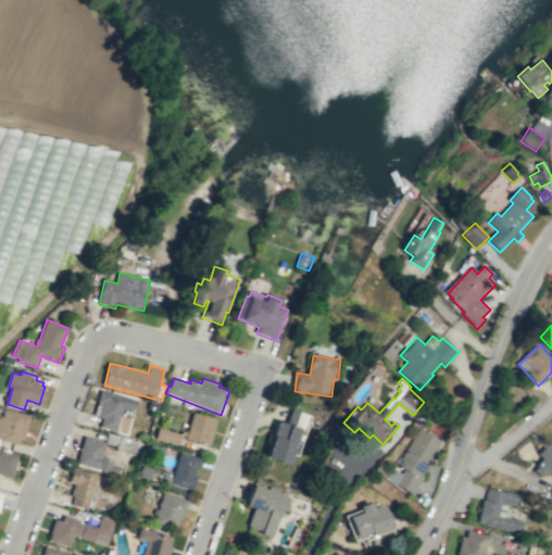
[(101,390),(139,401),(129,434),(101,427),(103,418),(99,417),(102,407),(97,405),(101,390)]
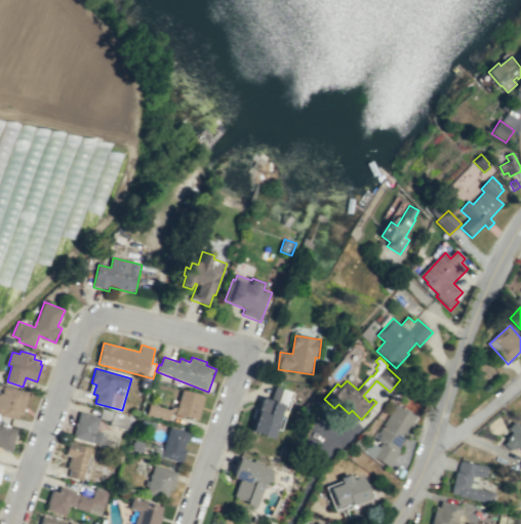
[(143,379),(151,383),(149,389),(141,387),(143,379)]
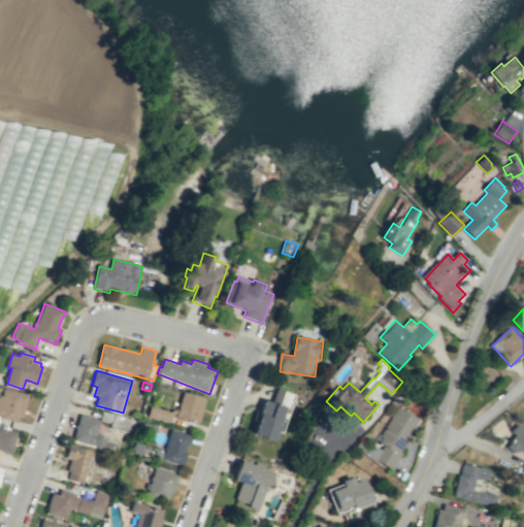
[(5,390),(30,395),(25,417),(21,416),(20,423),(1,419),(0,422),(0,396),(3,397),(5,390)]
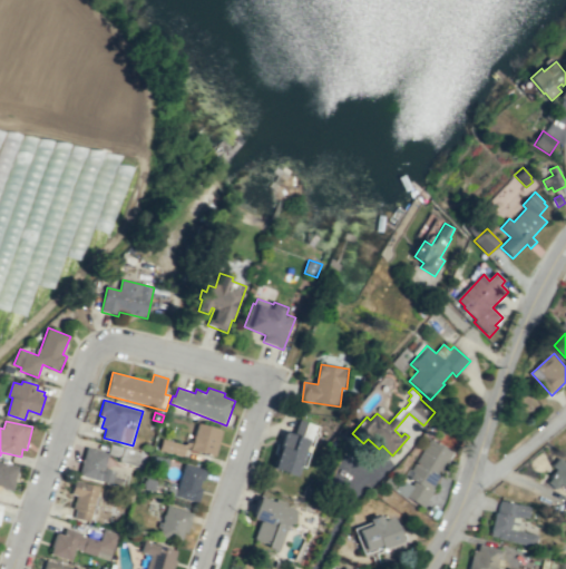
[(301,421),(320,428),(306,468),(302,467),(298,477),(274,469),(286,432),(296,435),(301,421)]
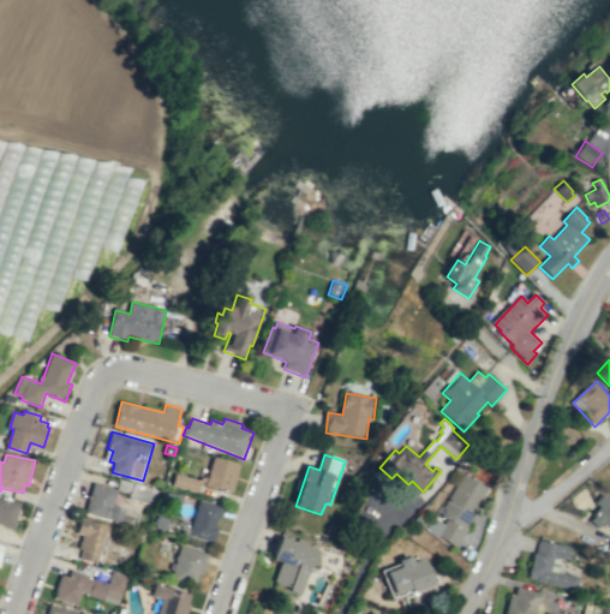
[(215,457),(241,464),(233,494),(202,484),(199,494),(173,487),(177,474),(202,481),(203,477),(209,480),(215,457)]
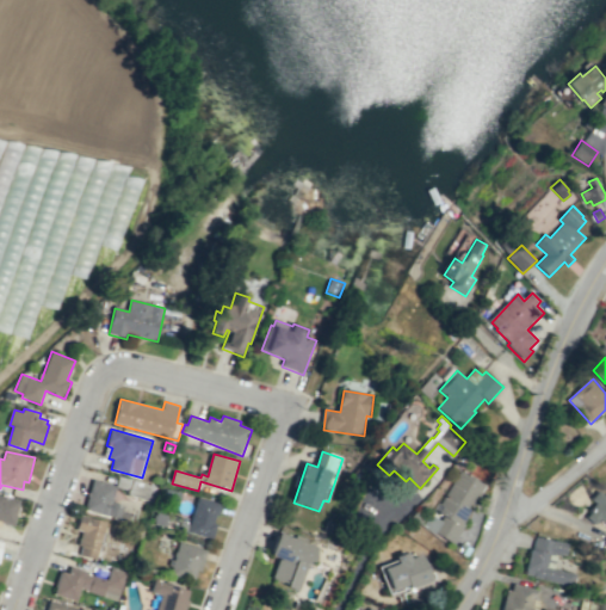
[(453,544),(465,525),(463,524),(482,494),(481,493),(486,485),(463,470),(441,505),(444,506),(439,513),(446,518),(444,523),(437,534),(453,544)]
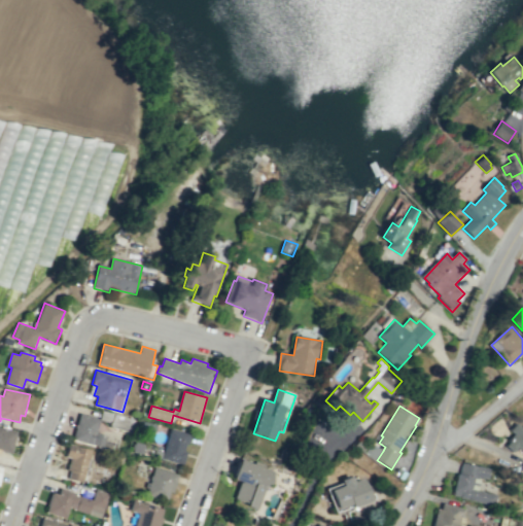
[(104,411),(137,419),(133,433),(110,427),(111,422),(101,420),(104,411)]
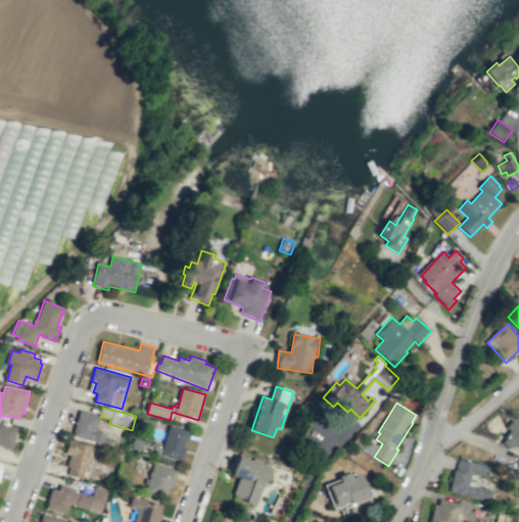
[(100,417),(97,427),(100,428),(99,431),(107,433),(105,438),(113,440),(111,448),(74,437),(82,411),(100,417)]
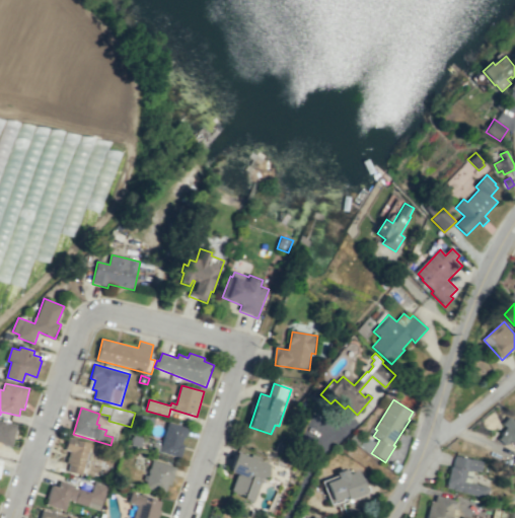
[(503,427),(507,430),(499,441),(508,446),(511,441),(514,443),(514,421),(509,418),(503,427)]
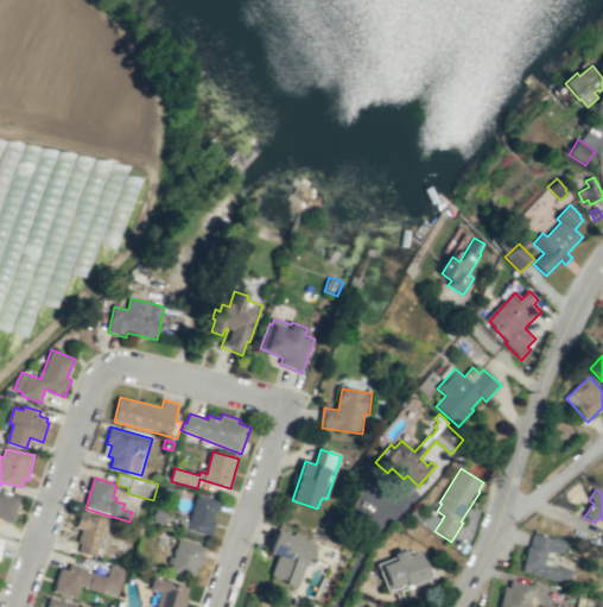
[(0,493),(20,498),(14,523),(2,520),(1,526),(0,525),(0,493)]
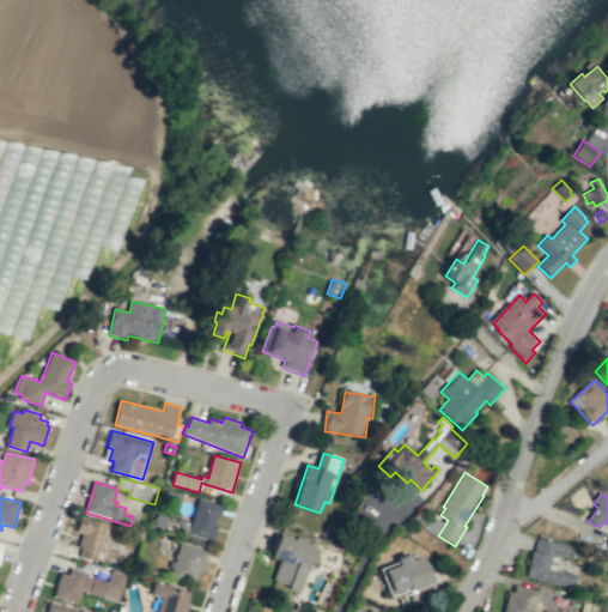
[(214,541),(218,526),(214,525),(217,516),(220,517),(224,506),(200,500),(189,534),(214,541)]
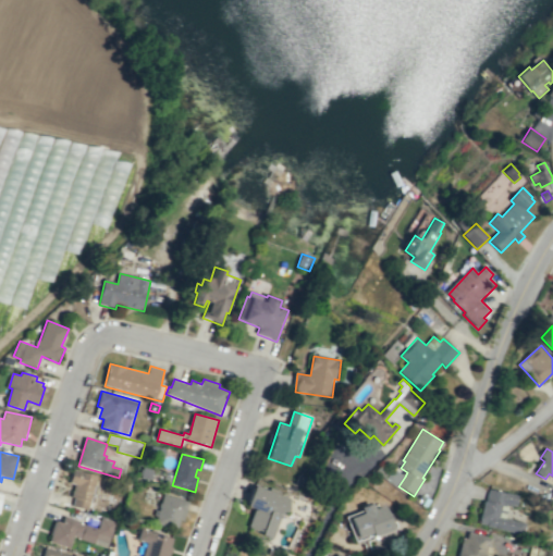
[(144,467),(155,470),(151,481),(142,478),(144,467)]
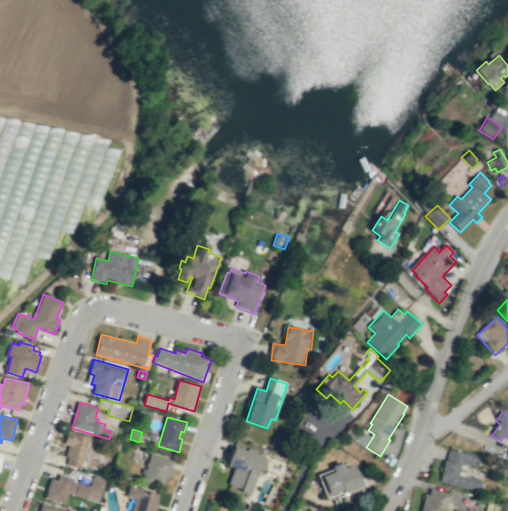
[(68,431),(90,437),(82,469),(68,465),(70,458),(67,457),(70,446),(64,444),(68,431)]
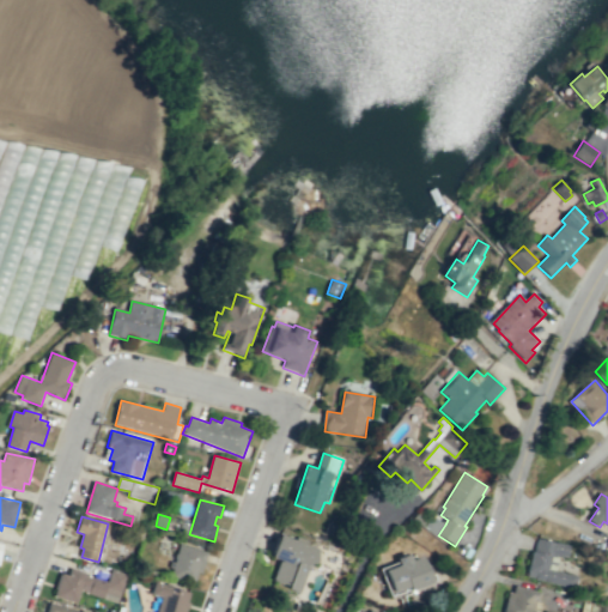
[(445,525),(433,516),(426,528),(437,537),(438,535),(445,525)]
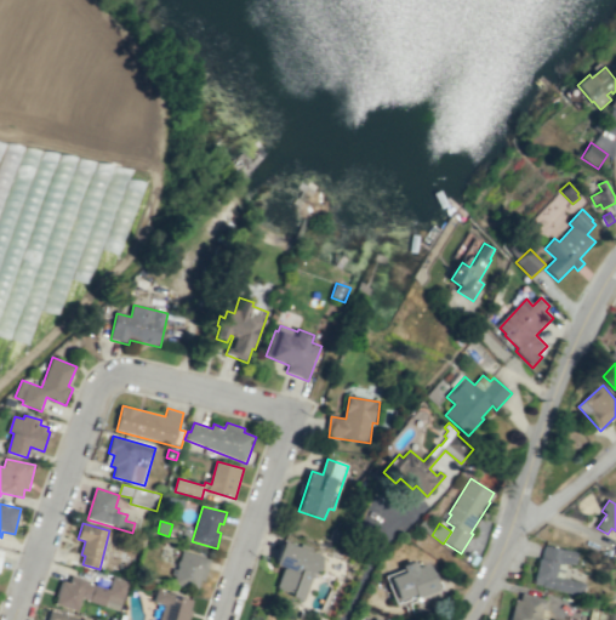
[(193,533),(190,542),(183,540),(184,532),(193,533)]
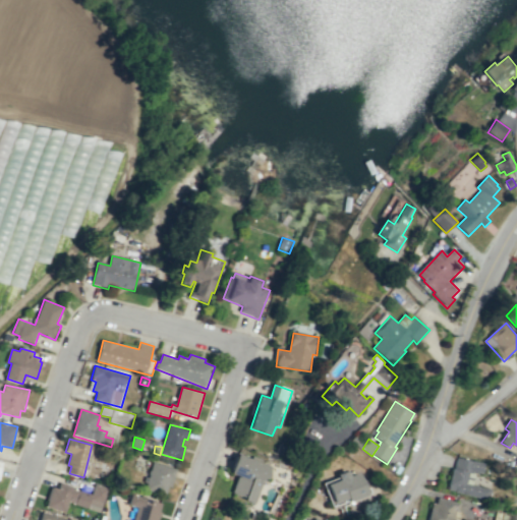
[(256,505),(266,479),(268,479),(271,477),(272,466),(238,454),(233,463),(232,473),(239,476),(233,494),(245,498),(244,501),(256,505)]
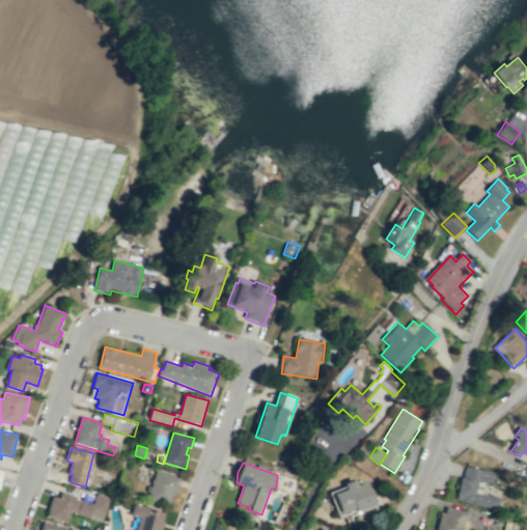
[(495,472),(466,467),(459,501),(499,509),(502,499),(482,495),(486,482),(493,483),(495,472)]
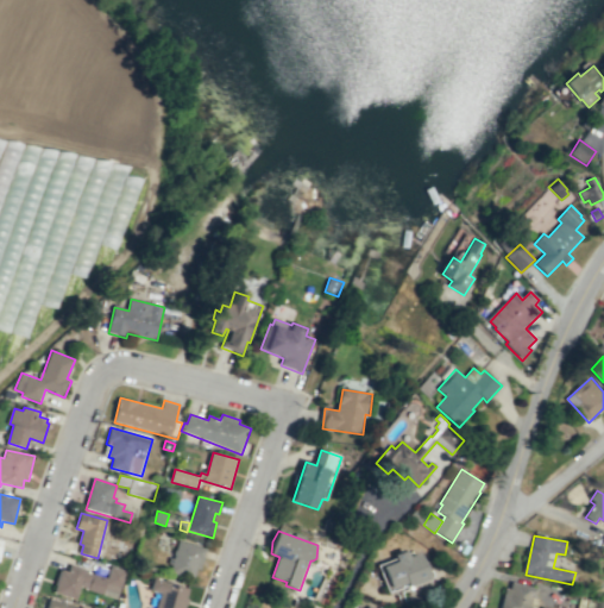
[(181,541),(207,550),(201,570),(197,569),(194,581),(170,574),(181,541)]
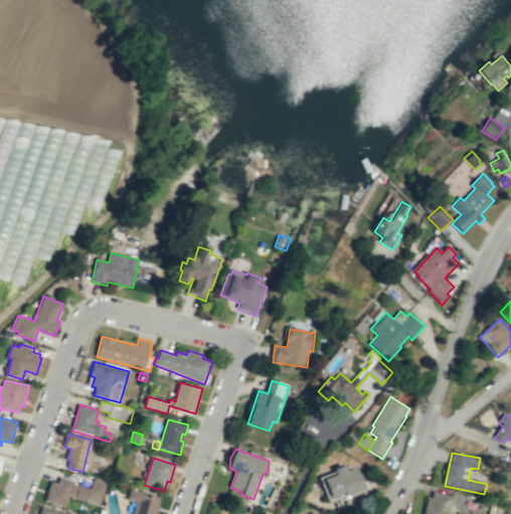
[(354,468),(363,489),(345,496),(344,492),(330,498),(323,480),(336,475),(334,470),(344,466),(346,471),(354,468)]
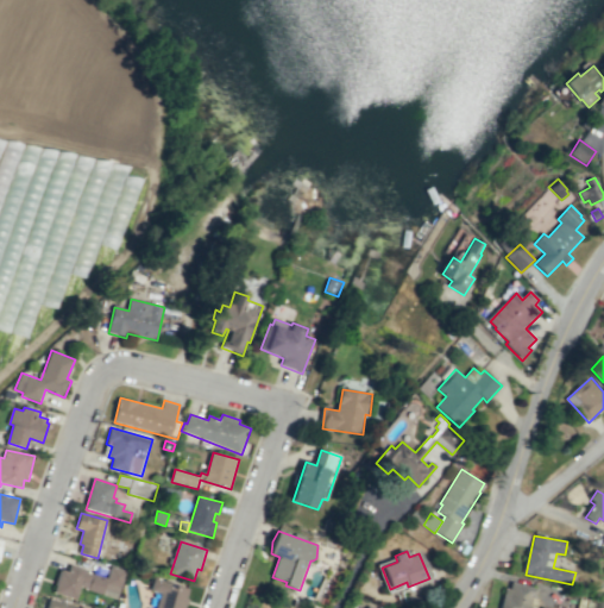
[(113,564),(129,569),(119,600),(82,588),(77,600),(56,593),(63,570),(69,572),(71,565),(88,570),(87,572),(108,580),(113,564)]
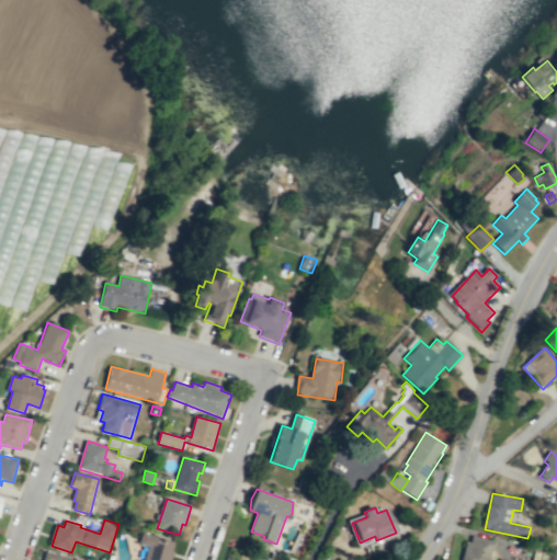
[(140,533),(175,543),(172,551),(175,552),(173,558),(172,557),(171,559),(144,559),(149,547),(140,544),(141,540),(138,539),(140,533)]
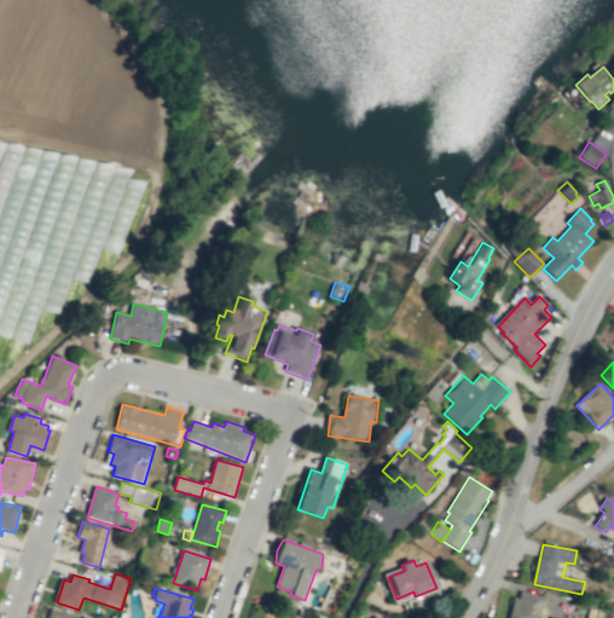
[(543,617),(549,599),(519,590),(510,617),(543,617)]
